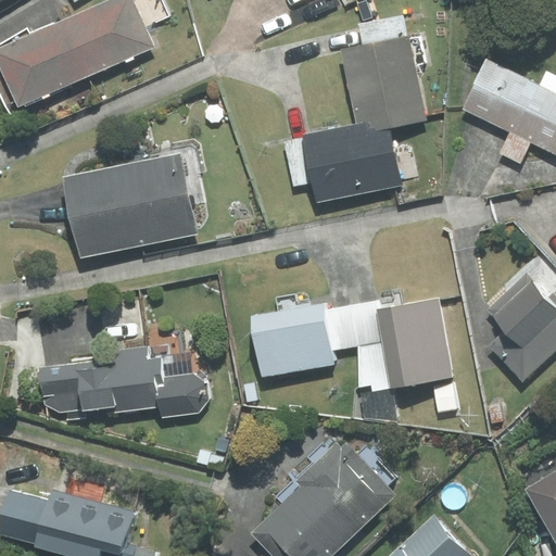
[(112,0),(64,22),(89,76),(154,48),(144,27),(168,16),(161,0),(112,0)]
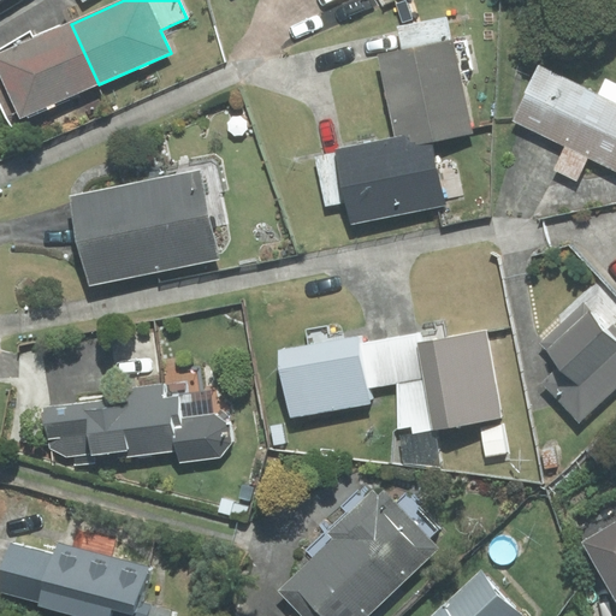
[(398,28),(403,52),(451,42),(446,18),(398,28)]
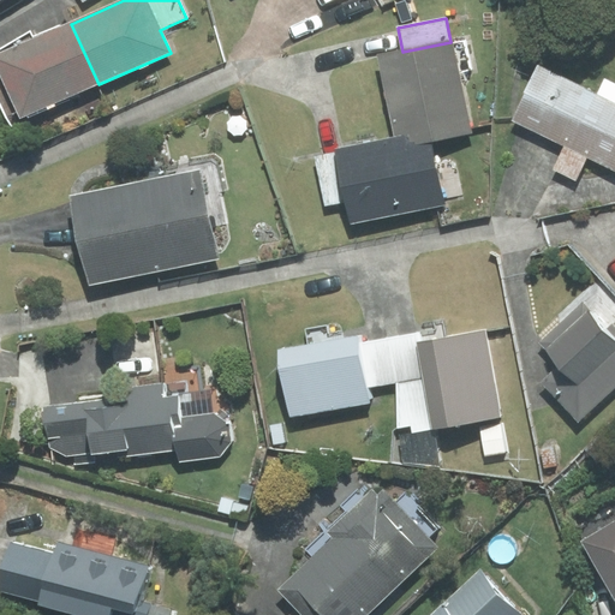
[(71,24),(0,54),(0,99),(7,117),(17,112),(21,118),(99,84),(71,24)]
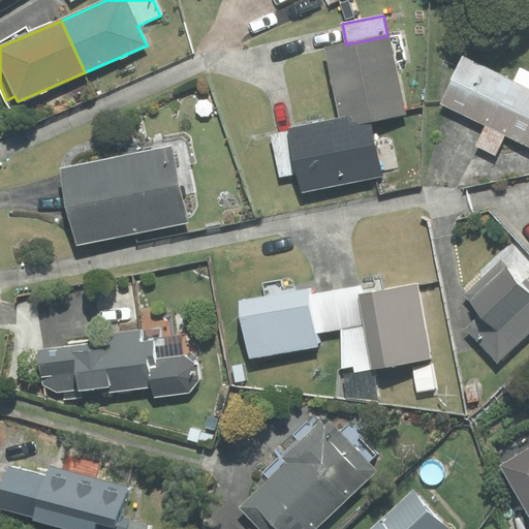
[(346,44),(327,49),(341,117),(371,122),(405,115),(387,36),(346,44)]
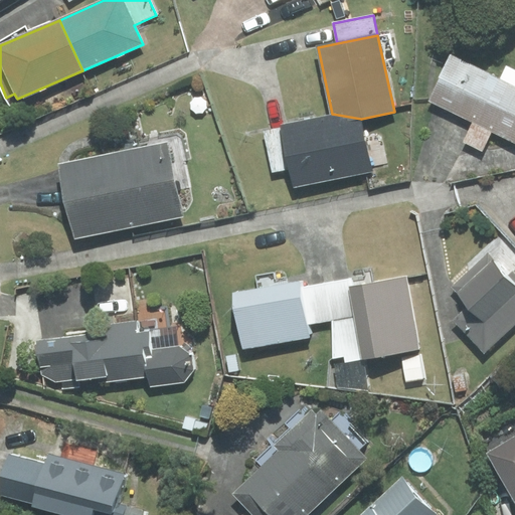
[(500,80),(452,57),(431,101),(474,122),(465,142),(482,150),(492,130),(514,140),(514,69),(506,66),(500,80)]
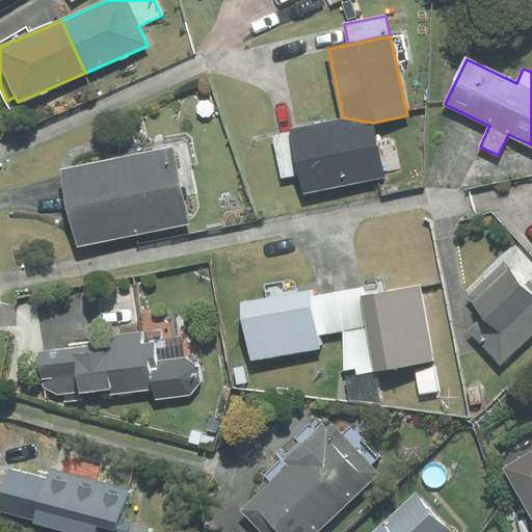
[(373,123),(343,117),(291,127),(292,132),(300,175),(303,192),(383,178),(373,123)]
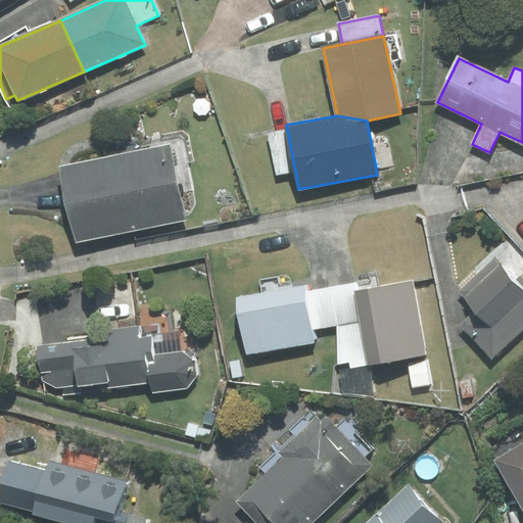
[(295,172),(287,130),(268,134),(276,176),(295,172)]
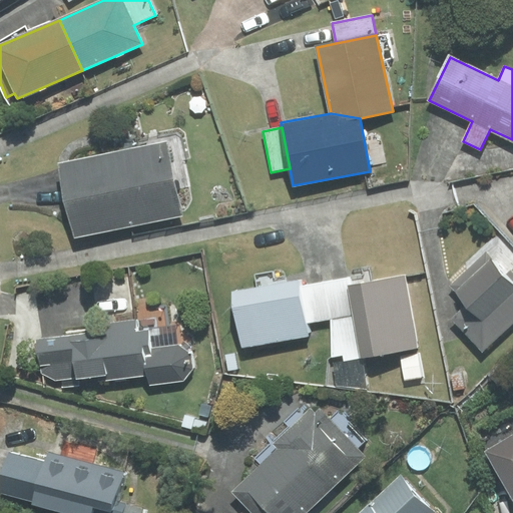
[(126,151),(61,165),(76,234),(180,213),(179,207),(192,199),(178,133),(133,142),(126,151)]
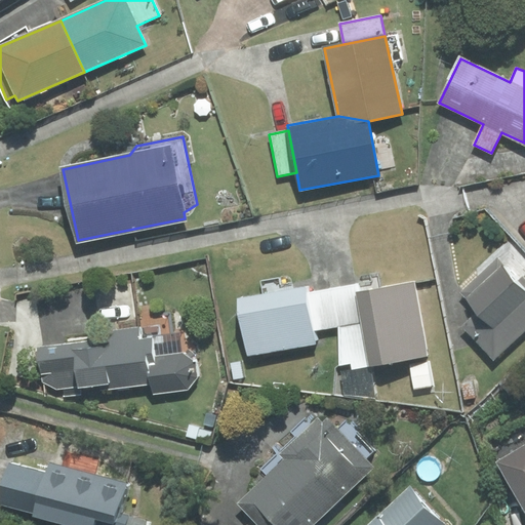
[(524,288),(498,260),(463,293),(480,311),(463,327),(493,359),(524,328),(524,288)]
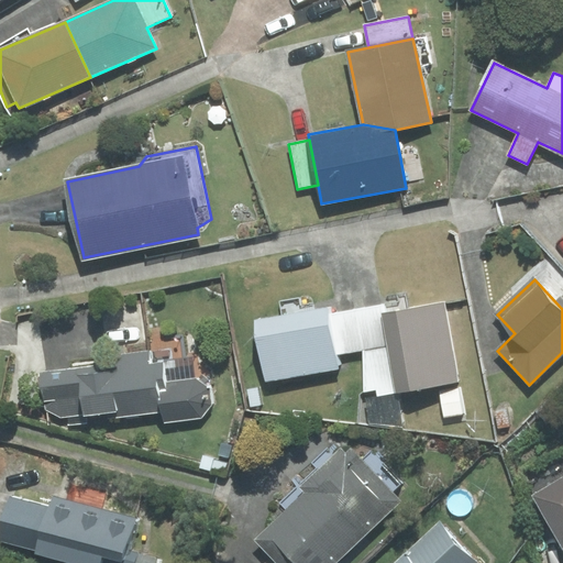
[(384,304),(334,312),(341,353),(363,350),(388,345),(383,315),(386,313),(384,304)]
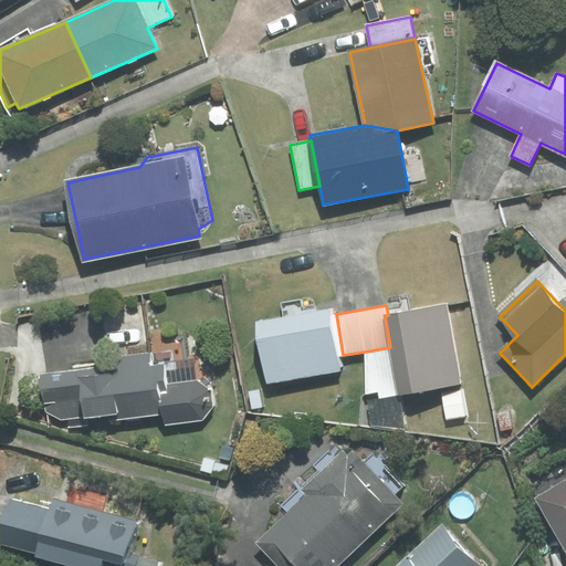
[(388,315),(385,316),(390,347),(399,394),(460,383),(446,305),(388,315)]
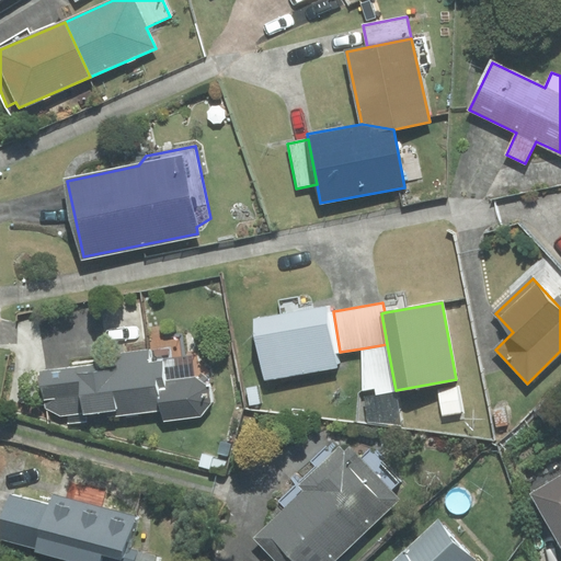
[(256,320),(267,378),(342,365),(340,352),(333,311),(332,307),(256,320)]
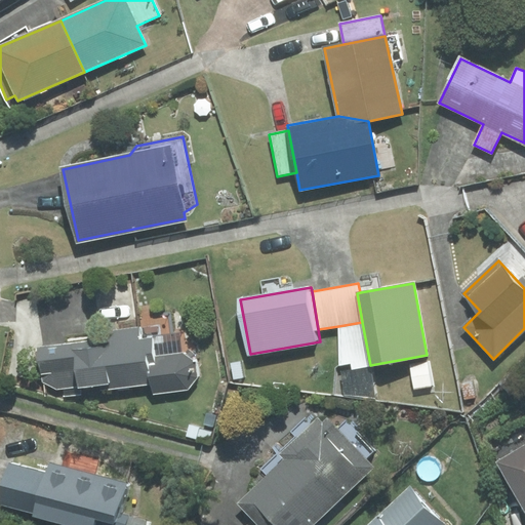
[(197,362),(184,353),(180,333),(171,334),(168,315),(158,316),(157,308),(138,310),(140,329),(109,333),(110,341),(40,350),(44,392),(64,396),(152,382),(153,395),(188,390),(197,377),(197,362)]
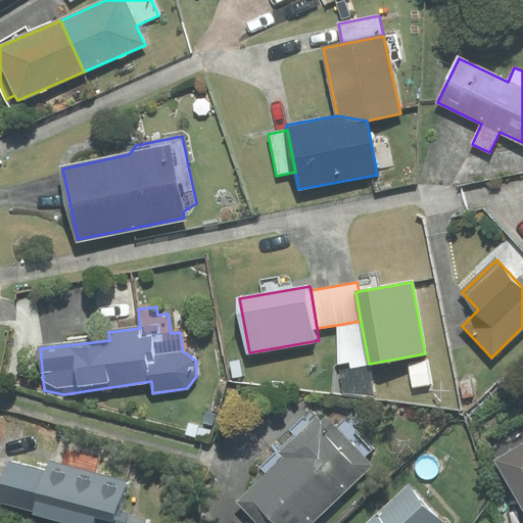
[(361,321),(337,325),(338,369),(341,392),(375,396),(369,364),(361,321)]
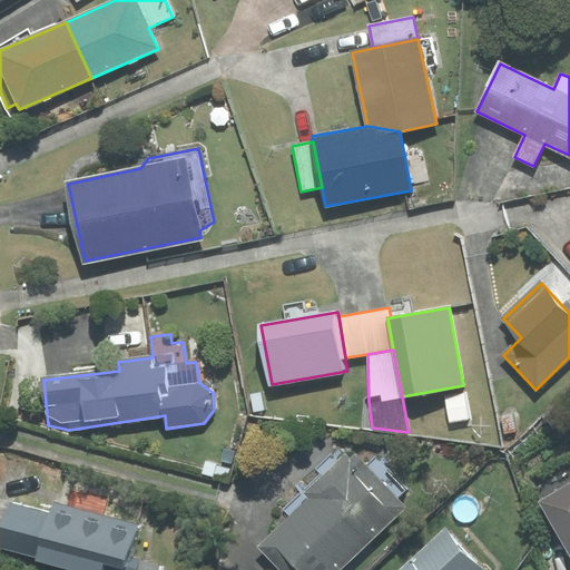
[(465,395),(446,399),(451,422),(470,419),(465,395)]
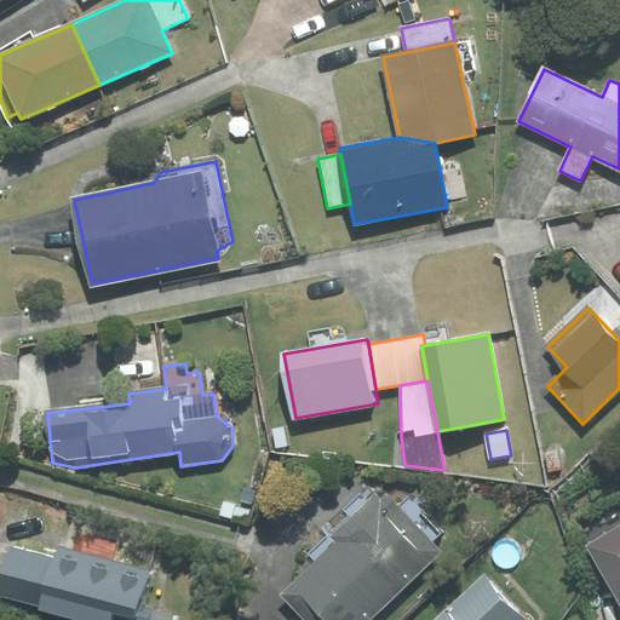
[(310,554),(320,563),(286,595),(309,619),(365,619),(440,552),(431,544),(442,533),(408,497),(397,506),(386,494),(382,499),(369,487),(322,530),(328,537),(310,554)]
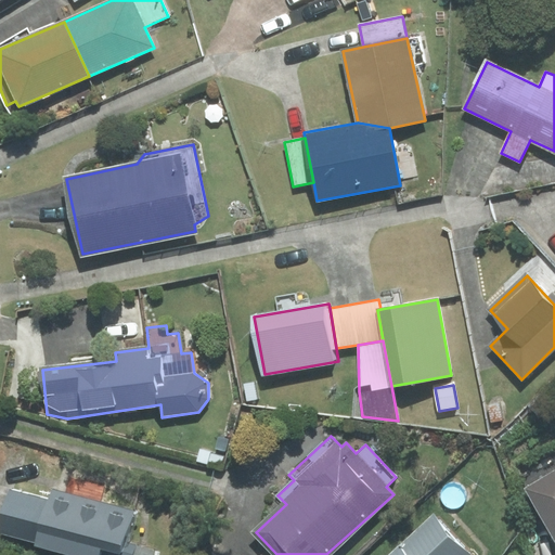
[(554,472),(527,489),(554,534),(554,472)]
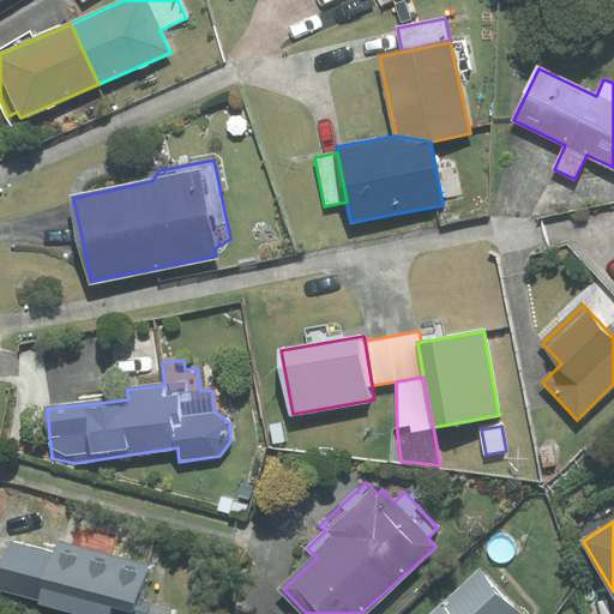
[(41,596),(37,612),(47,613),(146,613),(150,602),(140,600),(150,565),(112,554),(116,536),(77,524),(72,543),(59,540),(54,553),(17,543),(5,587),(41,596)]
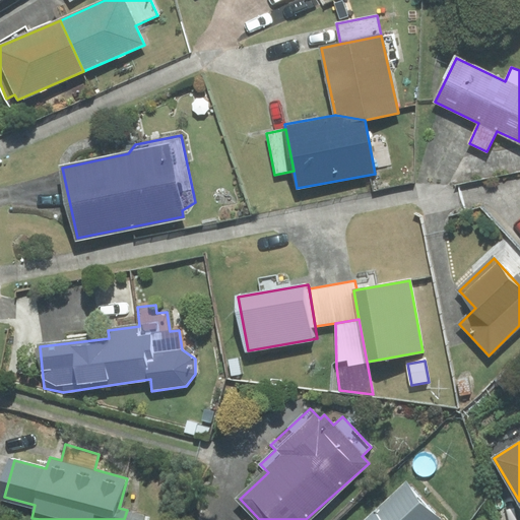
[(441,519),(442,519),(406,482),(365,519),(441,519)]
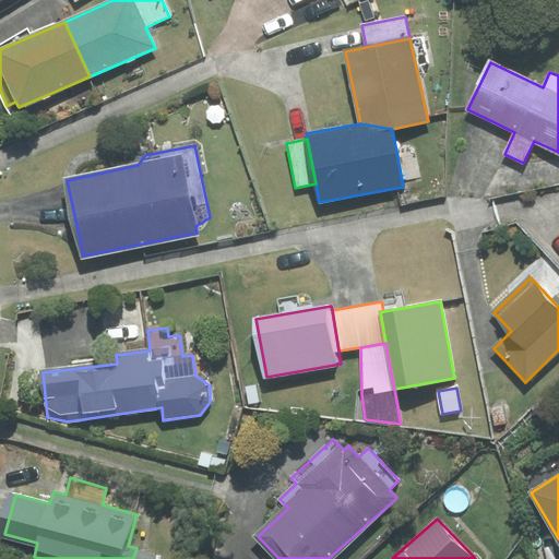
[(137,548),(133,558),(153,558),(155,554),(137,548)]
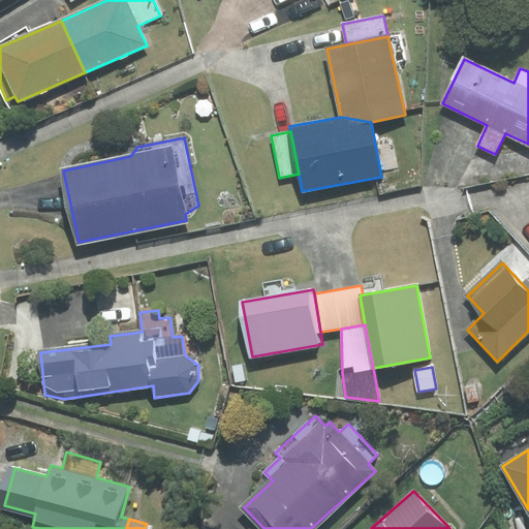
All buildings are outlined.
